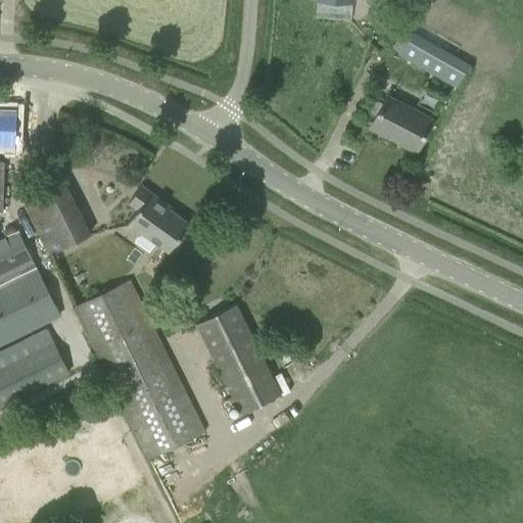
[(408,36),(397,54),(457,87),(468,65),(410,33),(408,36)]
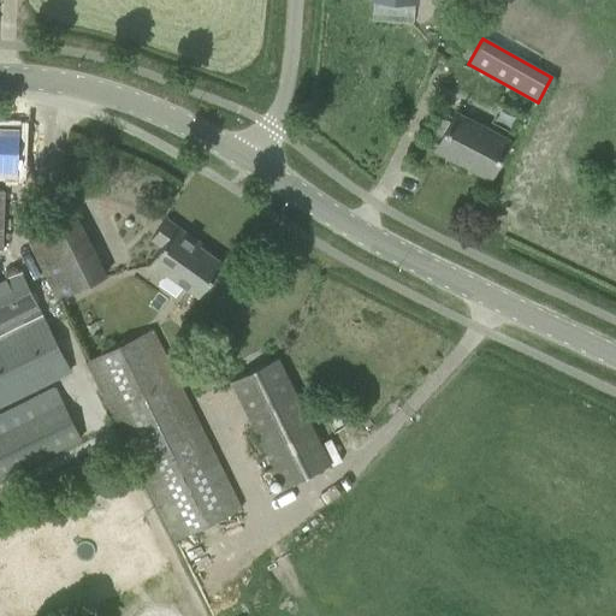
[(440,141),(436,150),(489,177),(507,143),(454,117),(450,123),(439,118),(431,135),(440,141)]
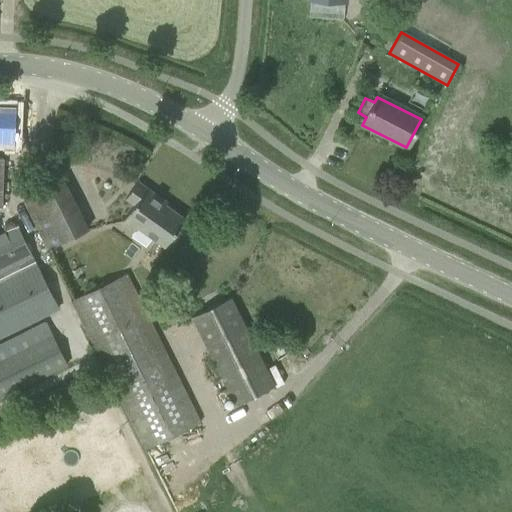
[(0,143),(14,144),(16,107),(15,107),(0,106),(0,143)]
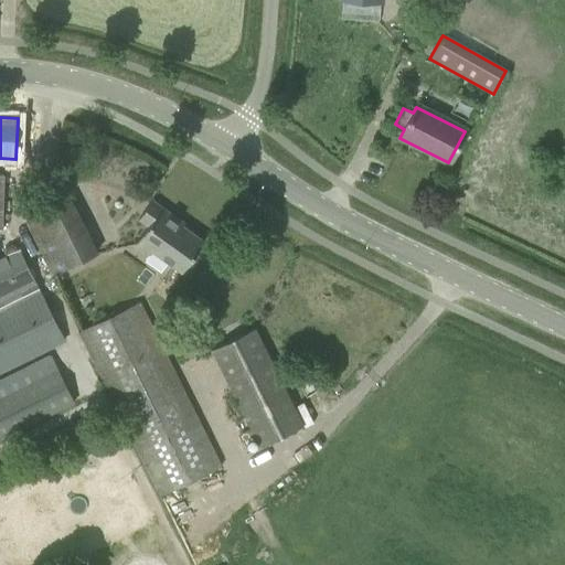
[(27,223),(53,276),(96,254),(70,201),(27,223)]
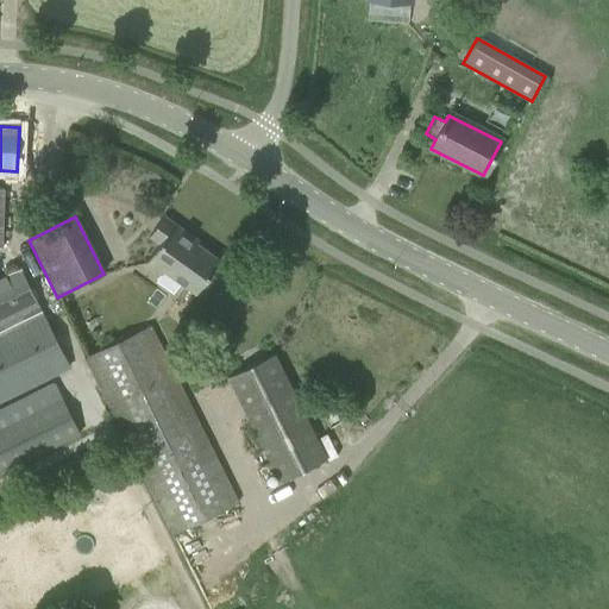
[(146,265),(161,275),(156,282),(173,294),(180,284),(195,295),(220,261),(187,237),(189,234),(164,217),(149,238),(159,246),(146,265)]
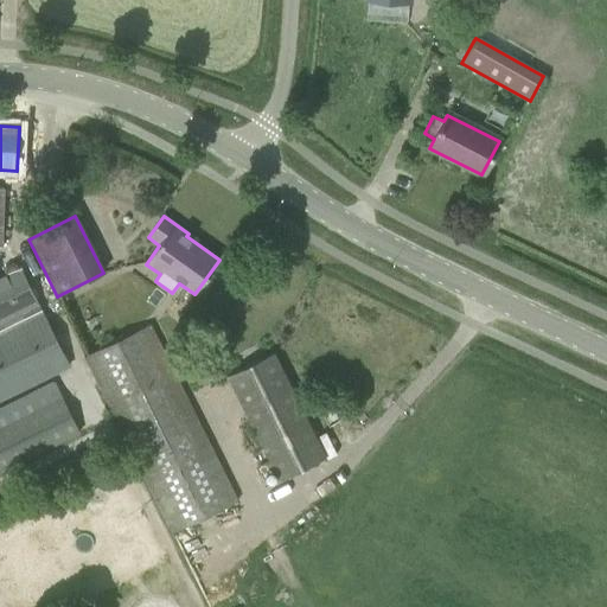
[(0,400),(66,366),(40,315),(37,306),(18,267),(0,275),(0,400)]
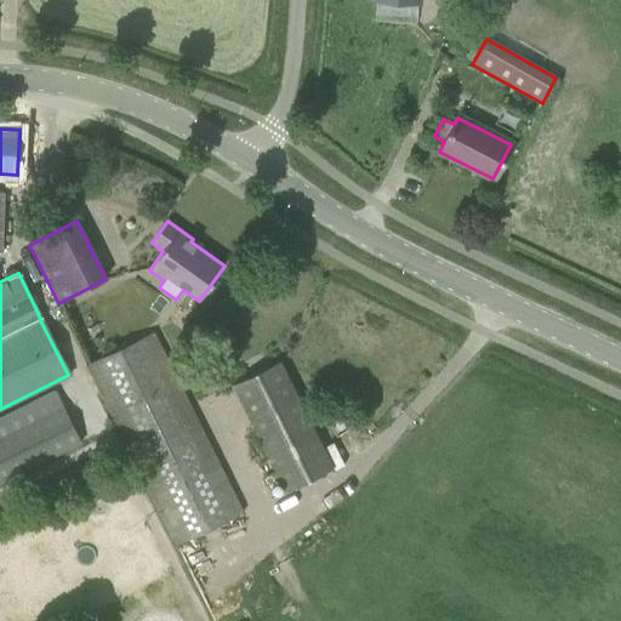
[(87,365),(178,546),(245,513),(153,331),(87,365)]
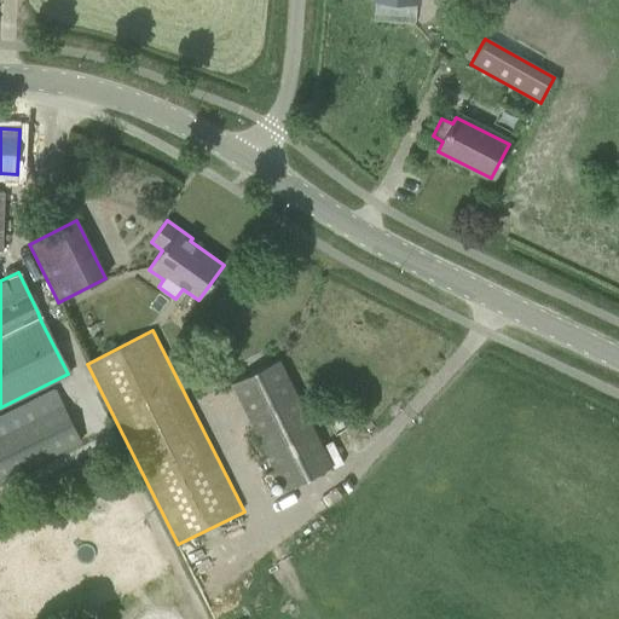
[(229,385),(281,493),(310,478),(331,467),(278,362),(229,385)]
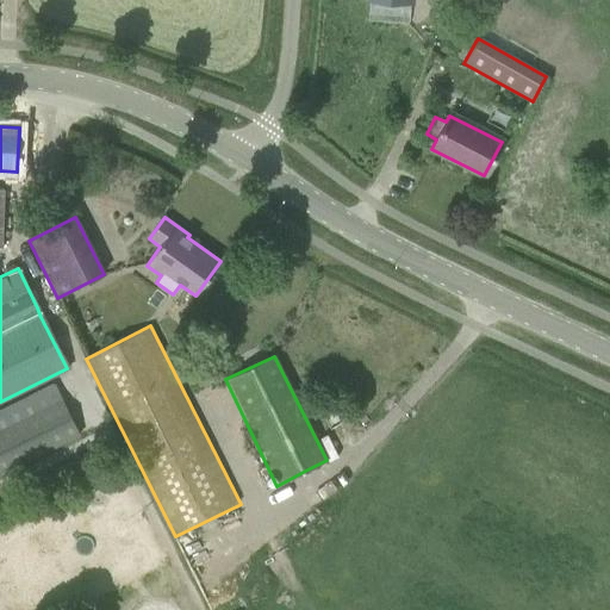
[(0,475),(80,437),(55,385),(0,410),(0,475)]
